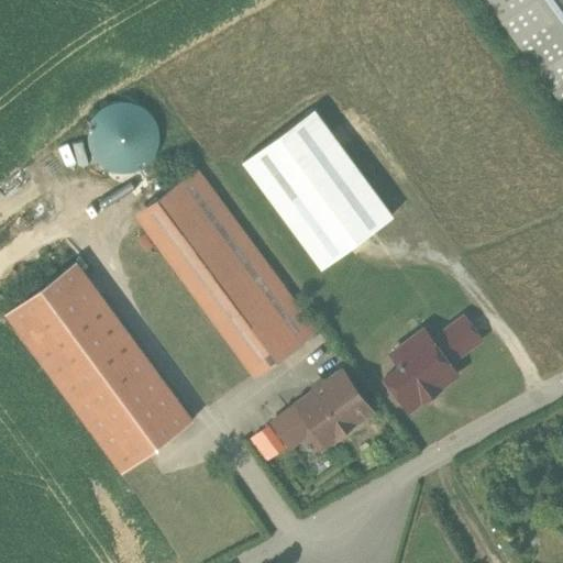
[(562,0),(487,0),(562,102),(562,0)]
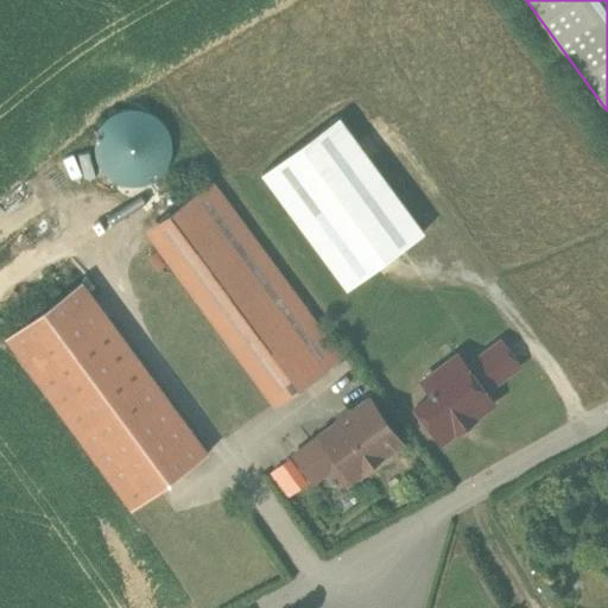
[(140,187),(153,182),(163,173),(170,162),(172,149),(169,134),(162,124),(152,114),(139,111),(125,111),(113,115),(102,125),(96,137),(94,150),(96,163),(103,175),(114,183),(127,188),(140,187)]
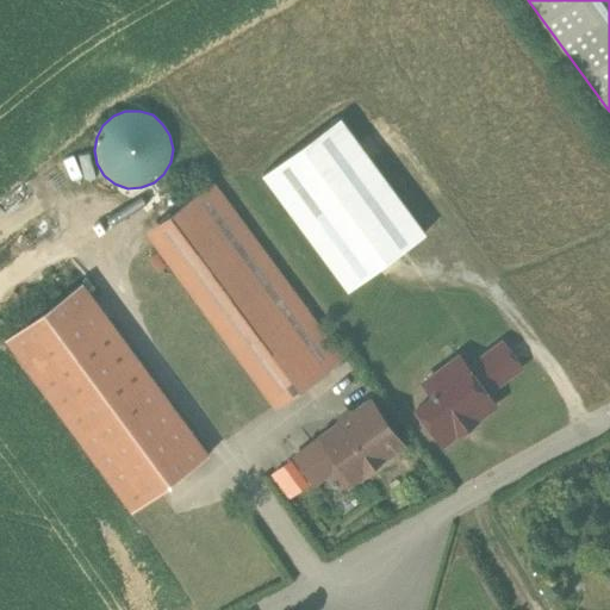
[(340,119),(263,175),(348,291),(425,235),(340,119)]
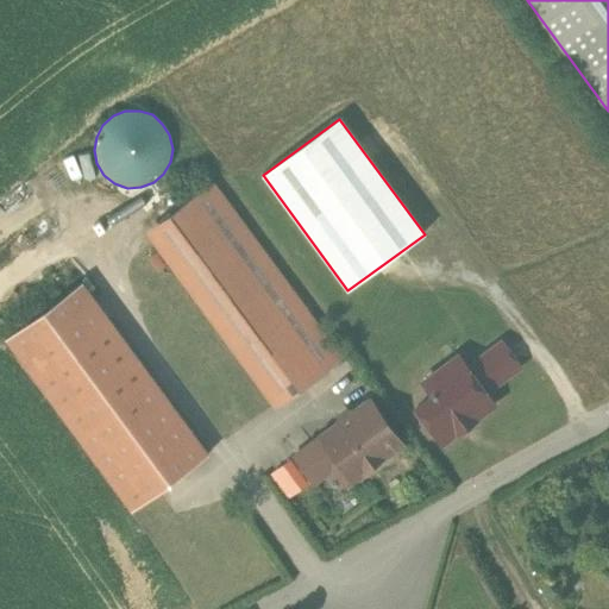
[(288,397),(338,359),(212,187),(145,237),(271,407),(288,397)]
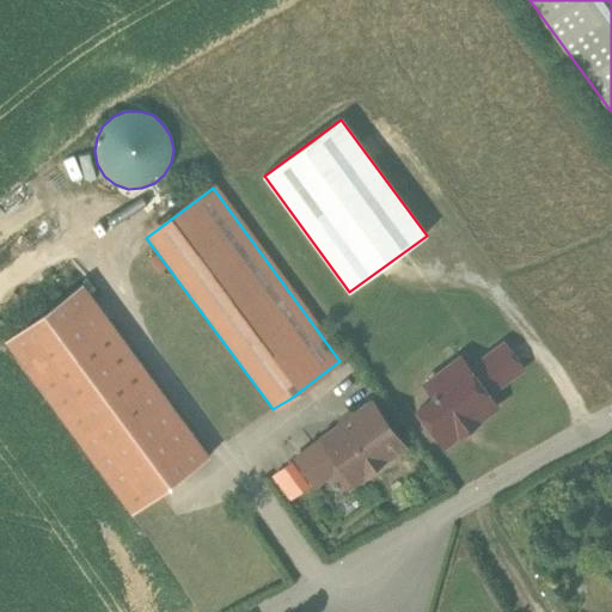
[(133,514),(209,458),(81,285),(5,341),(133,514)]
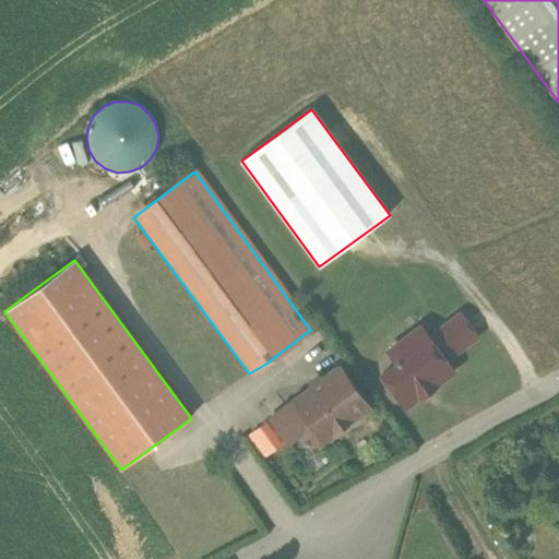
[(428,339),(445,361),(477,337),(460,314),(428,339)]
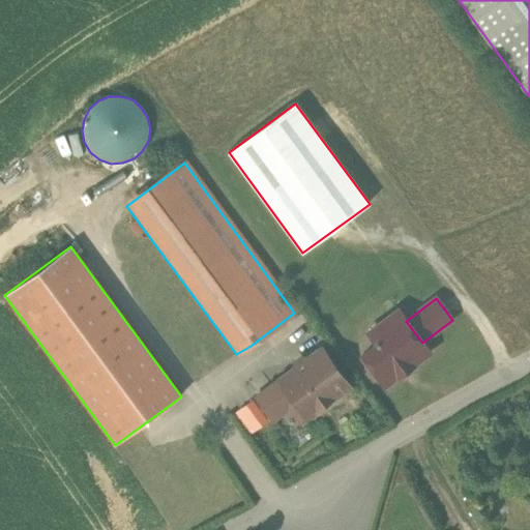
[(422,343),(406,321),(399,311),(369,332),(377,345),(362,355),(385,386),(398,377),(395,375),(412,363),(414,364),(430,353),(422,343)]
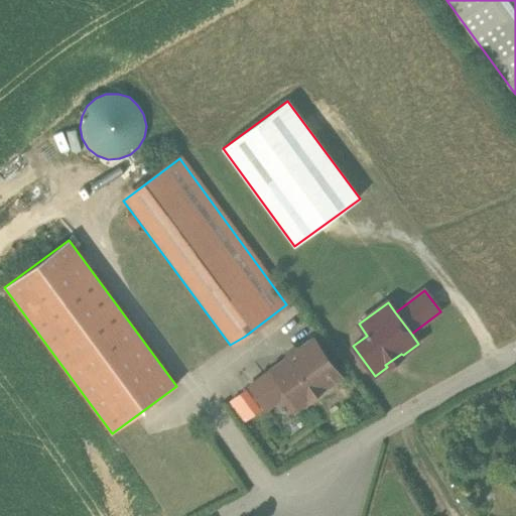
[(288,393),(282,397),(292,411),(340,377),(312,341),(271,371),(288,393)]
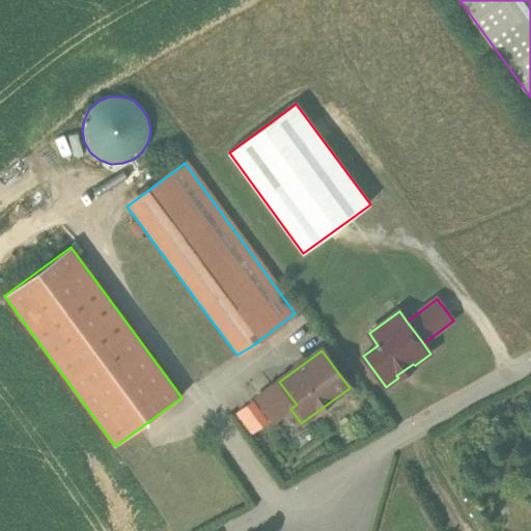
[(297,404),(279,382),(256,398),(274,421),(290,409),(297,404)]
